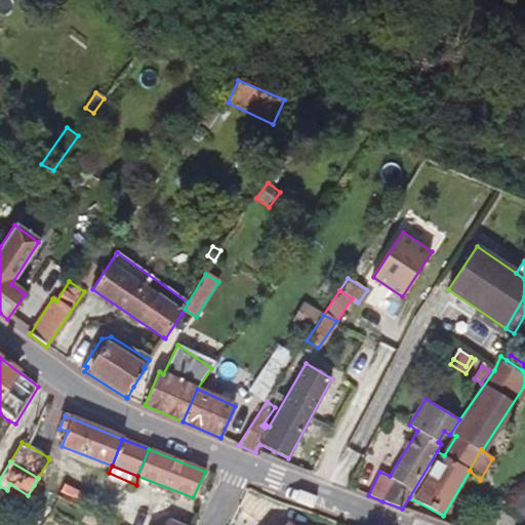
[(524,524),(524,493),(505,510),(524,524)]
